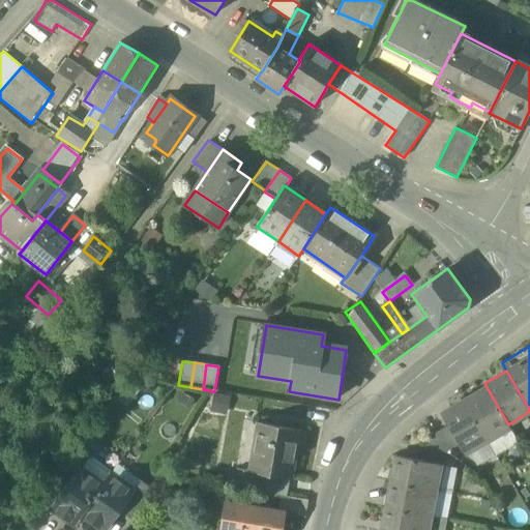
[(487,387),(464,401),(488,441),(510,428),(508,424),(487,387)]
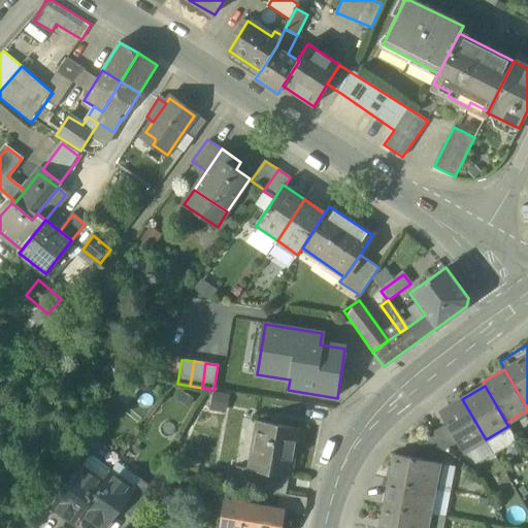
[(462,399),(438,413),(446,424),(457,443),(462,453),(486,439),(462,399)]
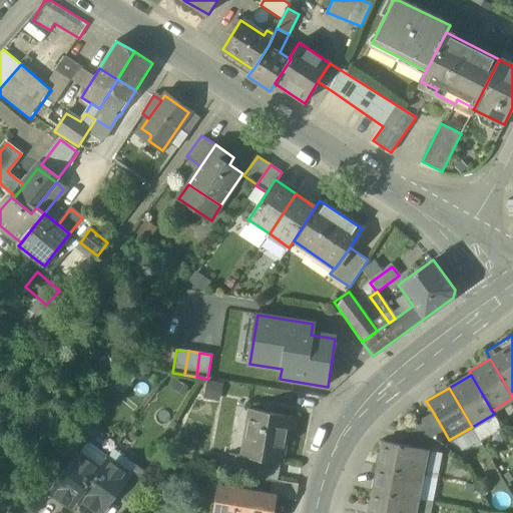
[(290,416),(249,409),(241,456),(255,459),(281,463),(282,463),(290,416)]
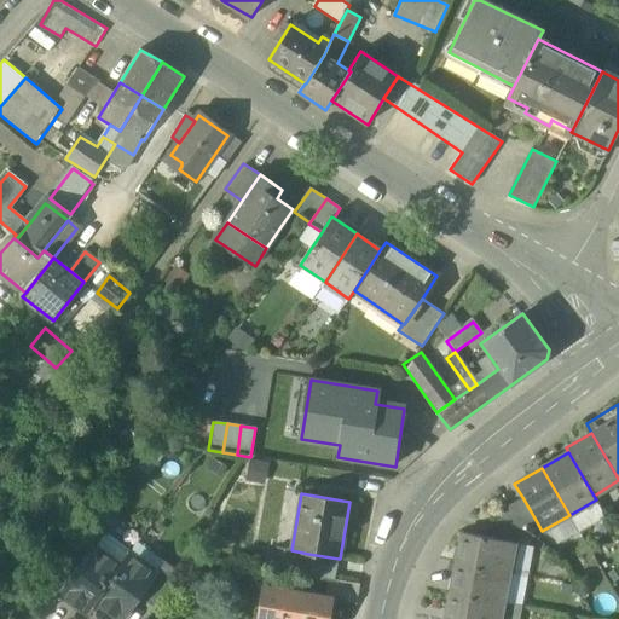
[(522,497),(499,512),(522,528),(536,520),(522,497)]
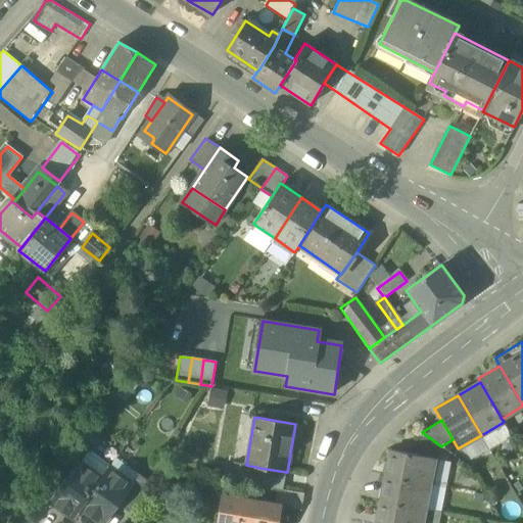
[(441,446),(422,432),(417,455),(434,459),(438,459),(441,446)]
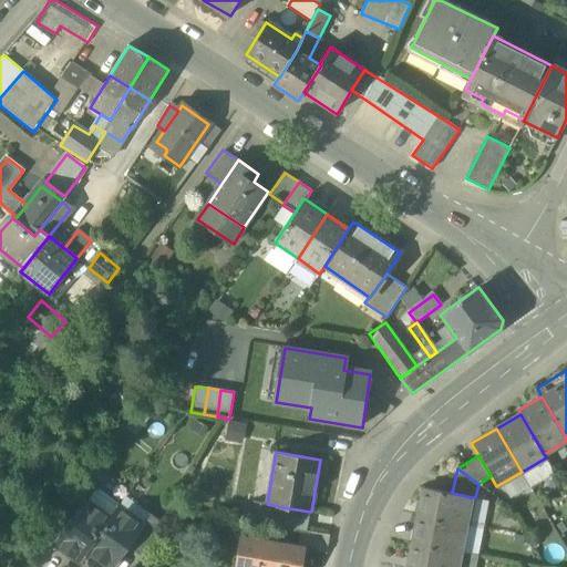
[(82,481),(71,496),(59,513),(71,522),(86,501),(88,502),(95,491),(82,481)]
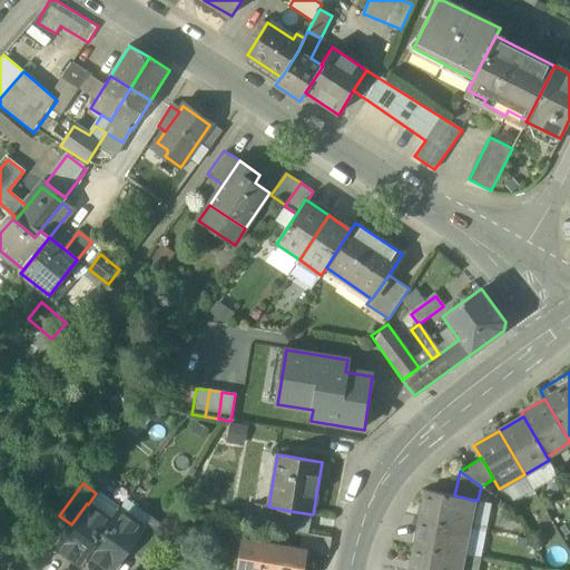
[(96,493),(88,504),(87,503),(71,524),(56,547),(80,564),(88,554),(88,553),(119,510),(119,511),(121,508),(98,490),(96,493)]
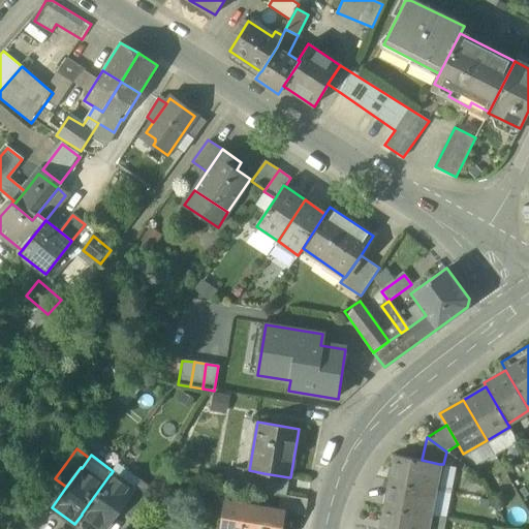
[(422,460),(395,455),(390,481),(434,490),(439,464),(422,460)]
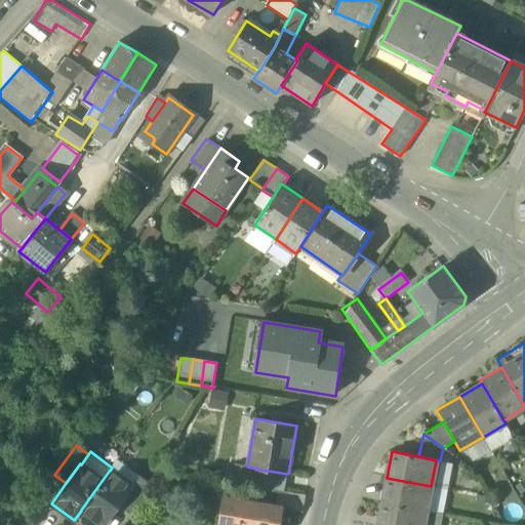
[(110,470),(81,510),(81,511),(102,524),(104,524),(118,506),(132,486),(131,485),(110,471),(110,470)]
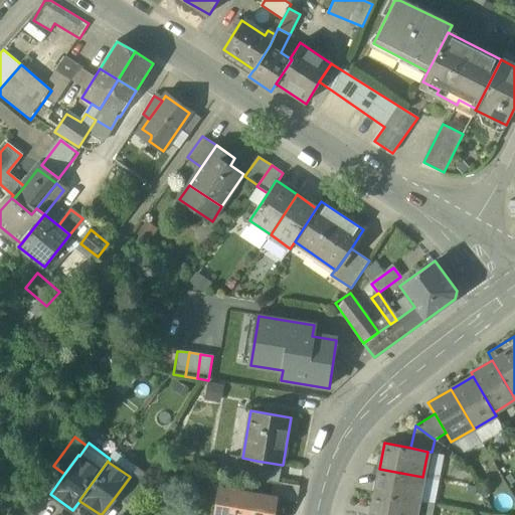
[(282,465),(256,461),(253,479),(278,483),(279,483),(282,465)]
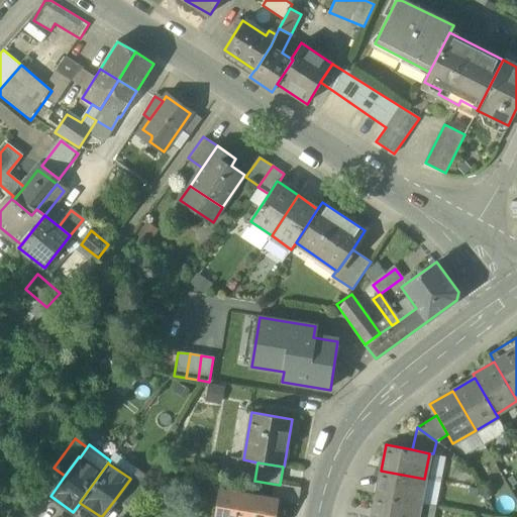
[(147,477),(136,469),(129,478),(130,479),(116,498),(129,508),(147,477)]
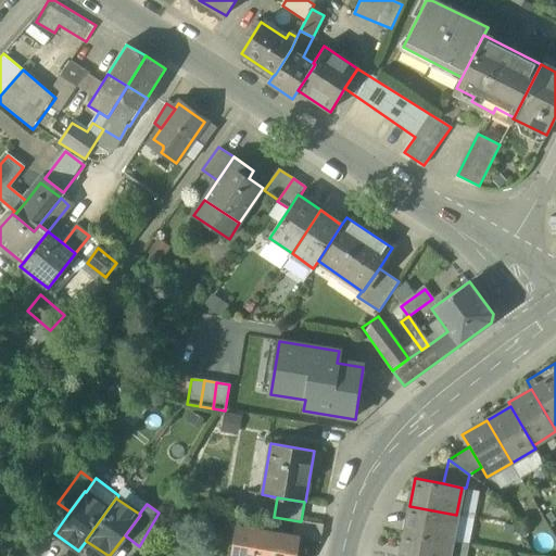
[(456,515),(409,506),(405,532),(452,541),(456,515)]
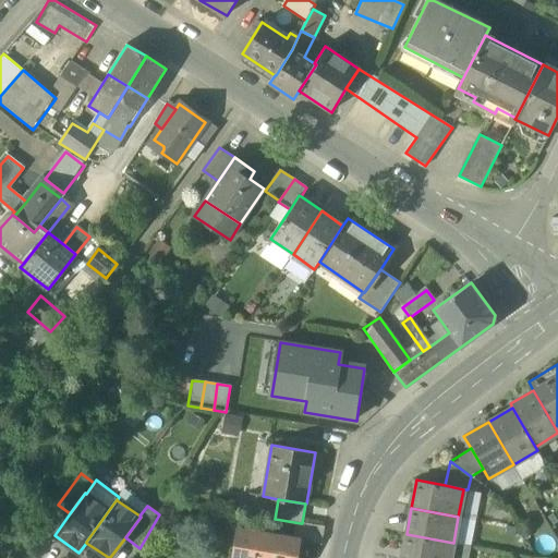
[(302,523),(301,523),(298,538),(299,540),(299,541),(320,545),(324,526),(302,523)]
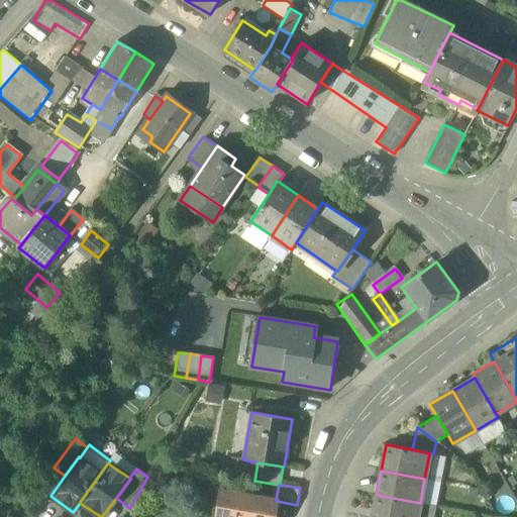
[(276,499),(220,490),(215,516),(274,516),(277,501),(277,500),(276,499)]
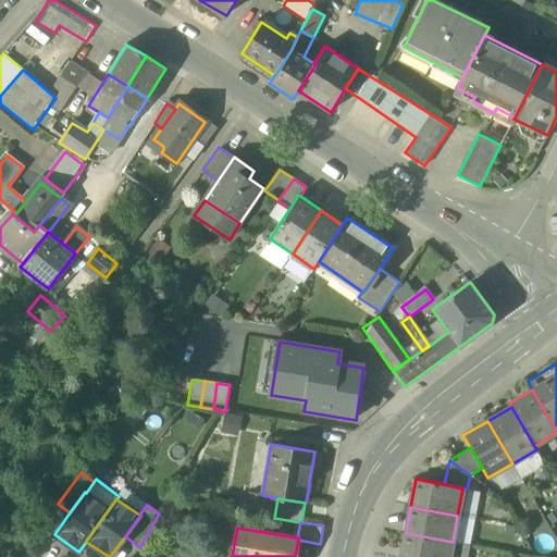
[(449,556),(453,542),(406,533),(400,556),(449,556)]
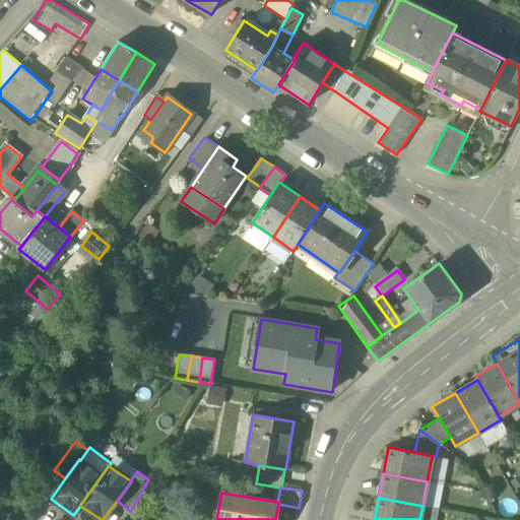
[(436,519),(439,510),(423,506),(419,519),(436,519)]
